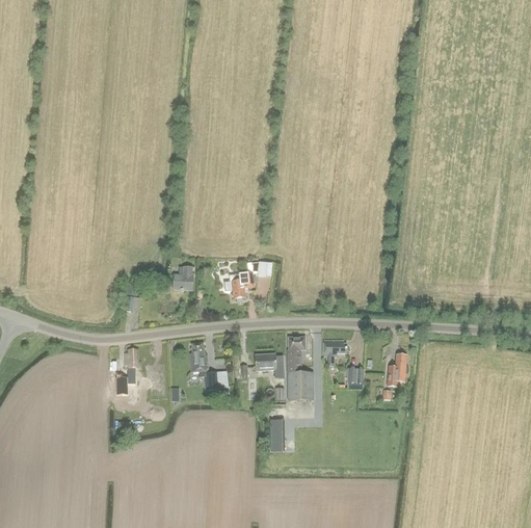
[(228,271),(228,272),(229,280),(223,281),(224,288),(233,287),(233,297),(244,295),(242,285),(246,284),(246,287),(254,286),(253,284),(254,283),(255,273),(269,273),(271,262),(258,260),(246,262),(246,270),(234,272),(233,271),(228,271)]
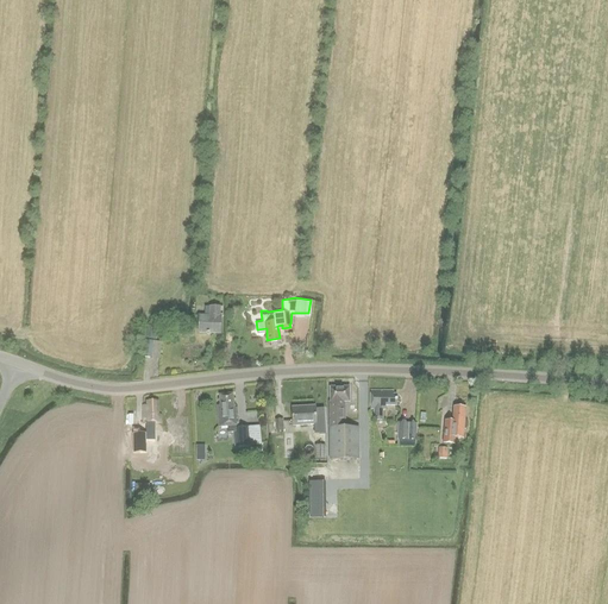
[(219,331),(220,314),(218,314),(219,304),(210,304),(208,314),(199,314),(198,329),(219,331)]
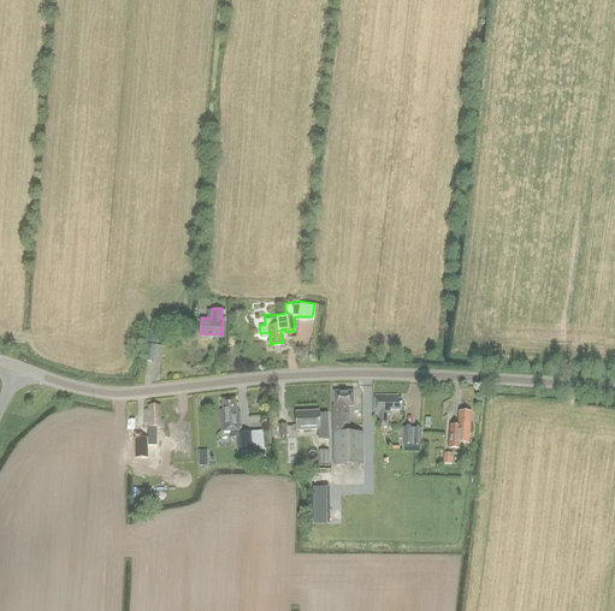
[(146,325),(146,337),(157,338),(157,326),(146,325)]
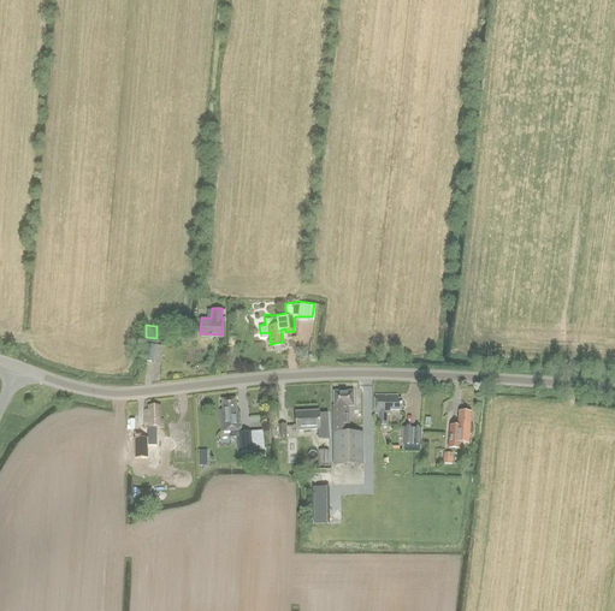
[(145,356),(153,357),(154,340),(146,339),(145,356)]
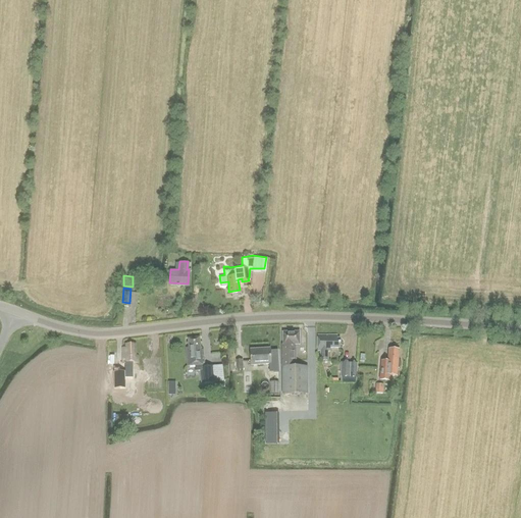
[(281,394),(310,394),(309,363),(295,364),(295,341),(298,341),(298,329),(282,329),(282,342),(281,342),(281,394)]
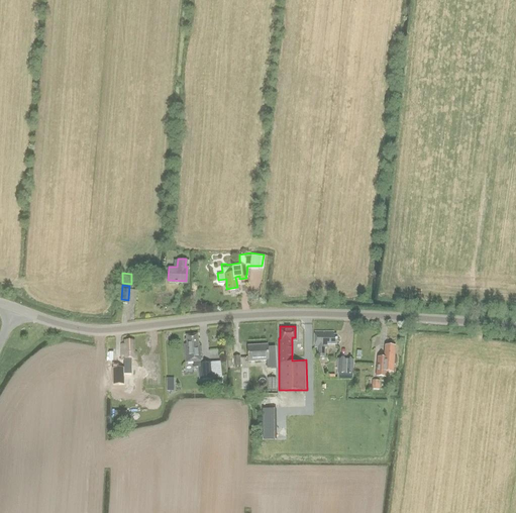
[(313,344),(317,344),(316,353),(324,353),(325,342),(335,342),(335,332),(332,332),(332,329),(313,329),(313,344)]
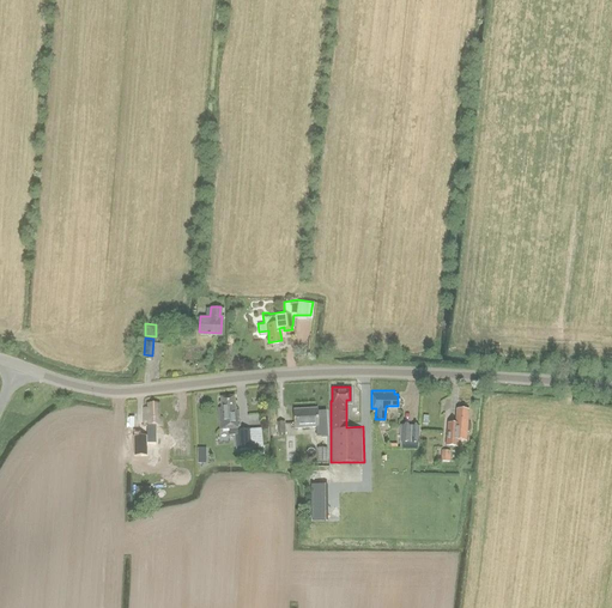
[(228,433),(234,432),(235,447),(250,444),(249,425),(236,426),(236,425),(238,425),(237,407),(235,407),(232,393),(219,395),(220,405),(217,406),(219,426),(228,425),(228,433)]
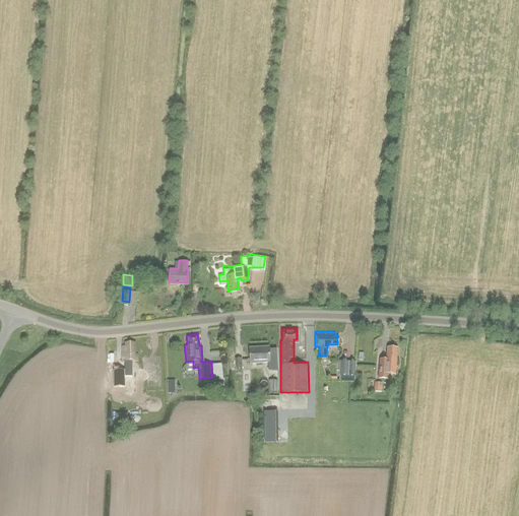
[(127,358),(136,358),(136,346),(133,346),(133,339),(124,339),(124,343),(122,343),(122,364),(127,364),(127,358)]
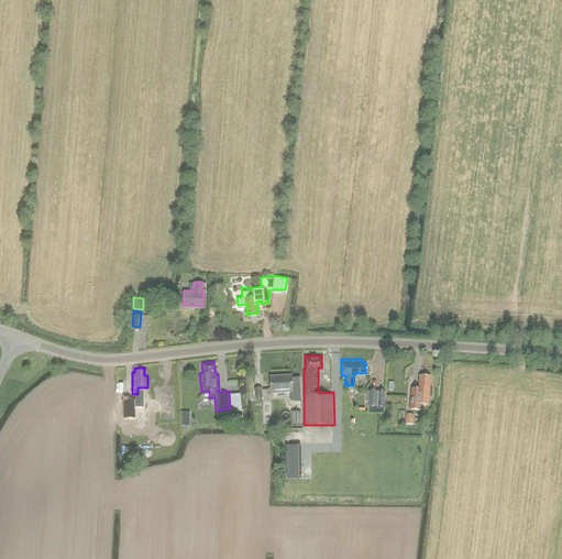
[(290,388),(296,388),(296,381),(290,381),(290,374),(268,374),(270,391),(290,391),(290,388)]
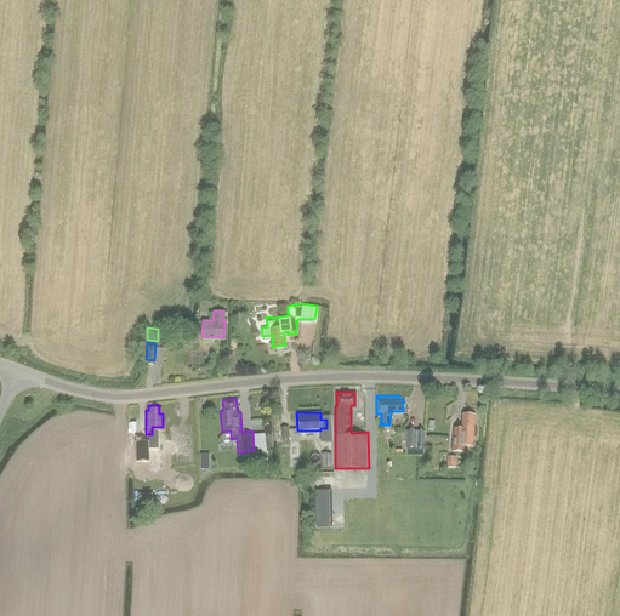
[(475,432),(476,428),(475,427),(472,426),(473,412),(462,412),(461,432),(453,431),(450,449),(460,449),(460,441),(471,443),(472,434),(473,434),(475,432)]
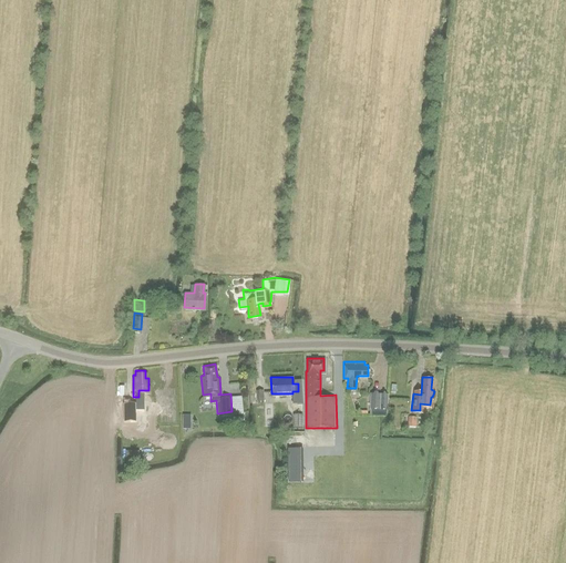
[(387,407),(388,390),(370,390),(369,406),(387,407)]
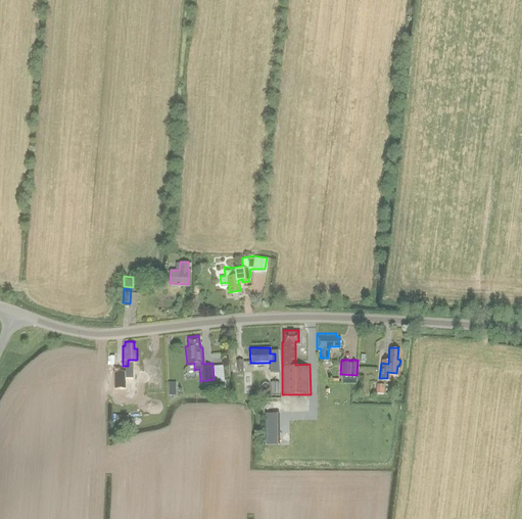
[(161,366),(149,366),(150,386),(162,386),(161,366)]
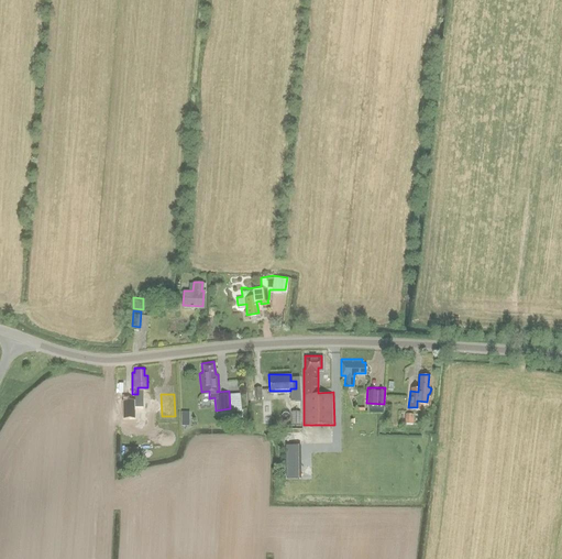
[(133,416),(132,397),(123,397),(123,416),(133,416)]
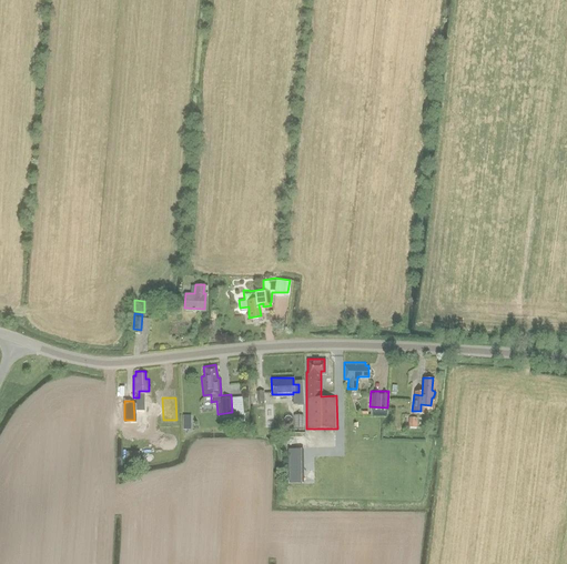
[(303,425),(302,412),(293,412),(293,425),(303,425)]
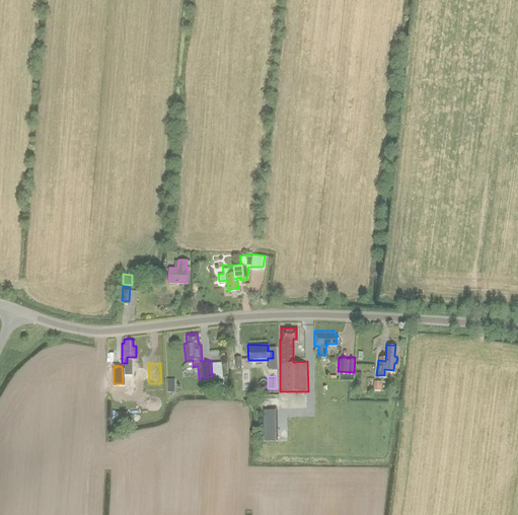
[(380,387),(381,378),(373,378),(372,387),(380,387)]
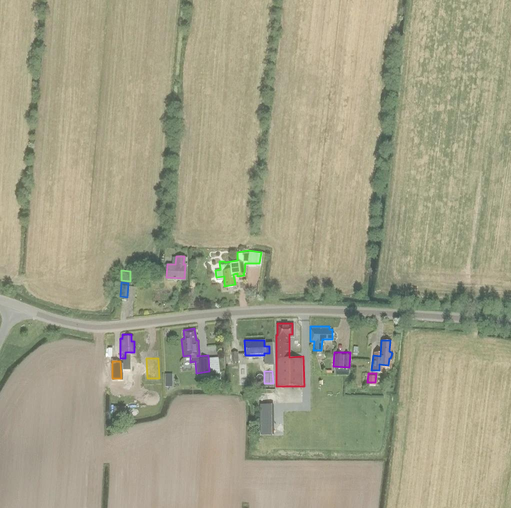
[(270,402),(260,402),(260,432),(270,432),(270,402)]
